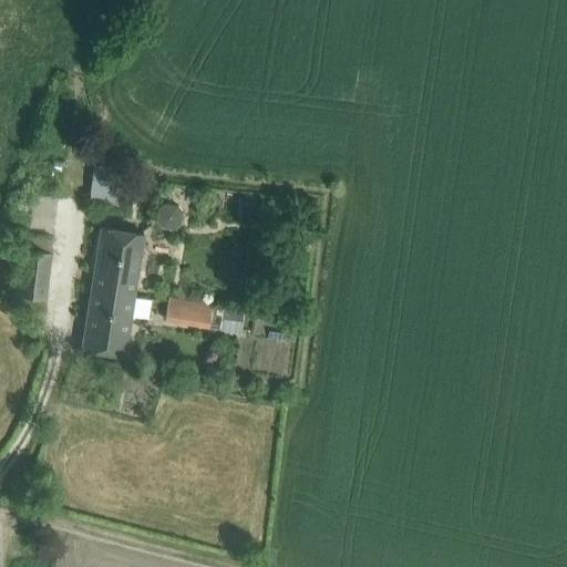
[(91,179),(89,199),(114,202),(116,183),(112,182),(114,168),(93,165),(92,179),(91,179)]
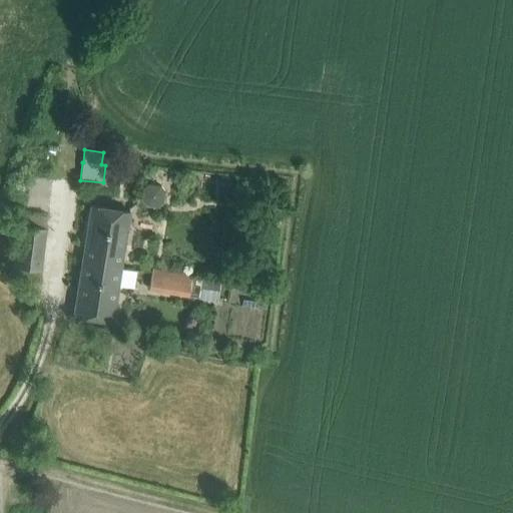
[(142,188),(140,200),(145,207),(157,208),(163,203),(165,192),(159,185),(149,184),(142,188)]
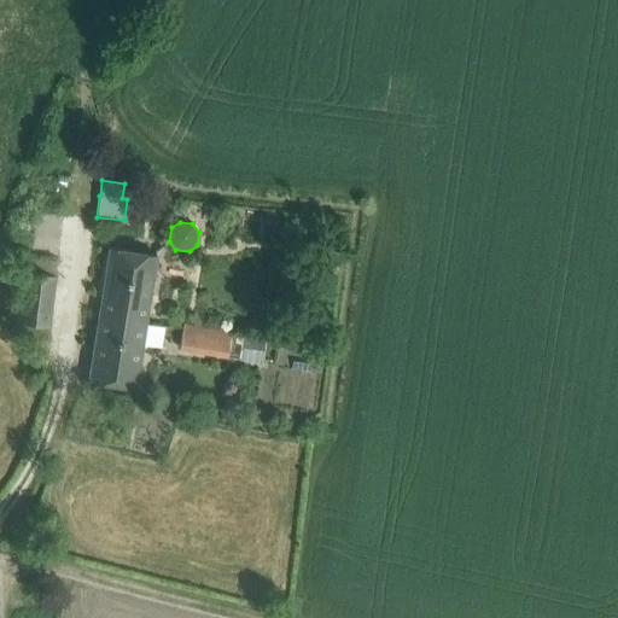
[(99,313),(146,321),(156,254),(110,246),(99,313)]
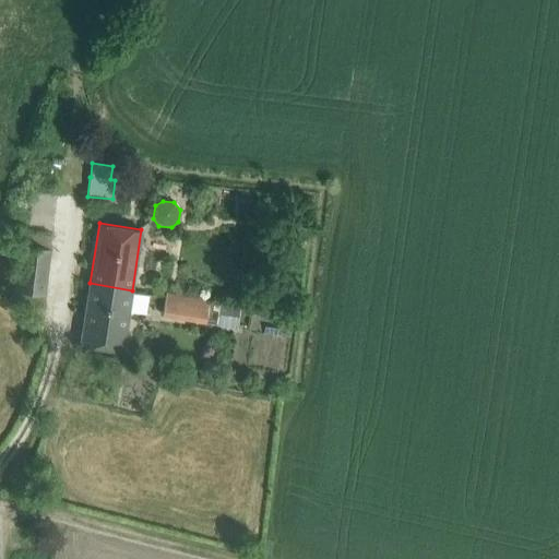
[(18,292),(45,295),(50,248),(23,245),(18,292)]
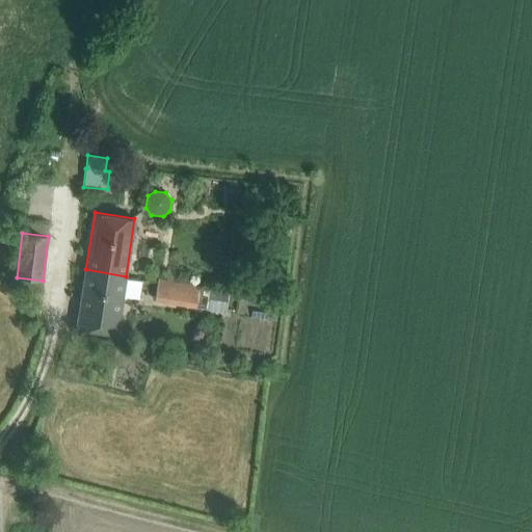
[(125,280),(126,276),(85,269),(77,327),(116,334),(122,298),(138,300),(140,283),(125,280)]
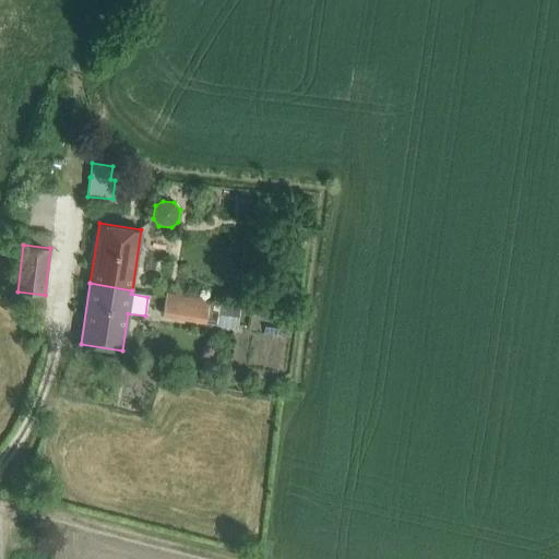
[(205,323),(209,297),(165,292),(162,317),(205,323)]
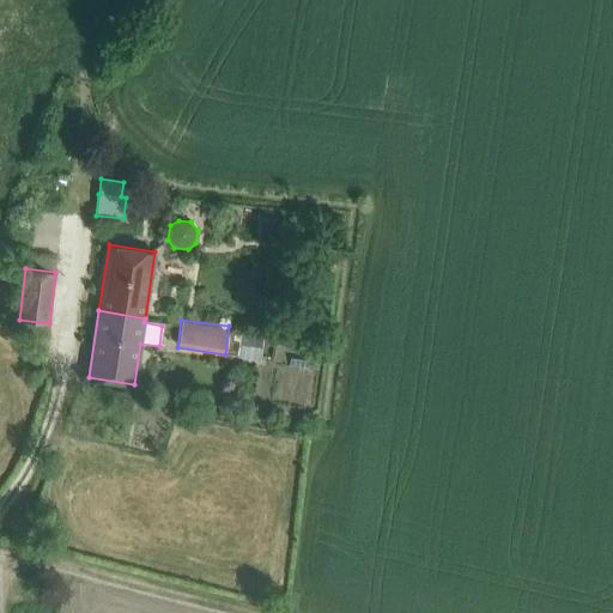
[(262,347),(265,337),(241,333),(238,343),(262,347)]
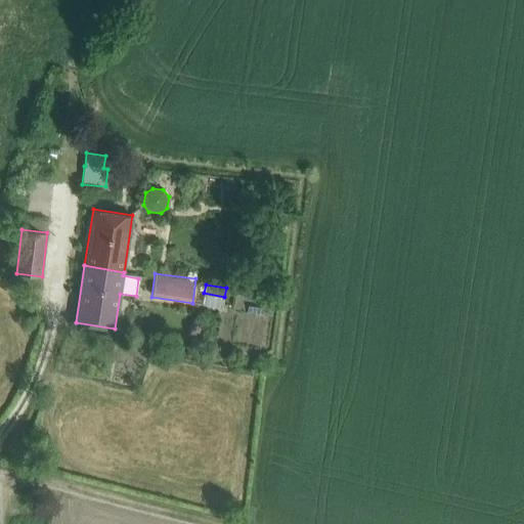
All buildings are outlined.
